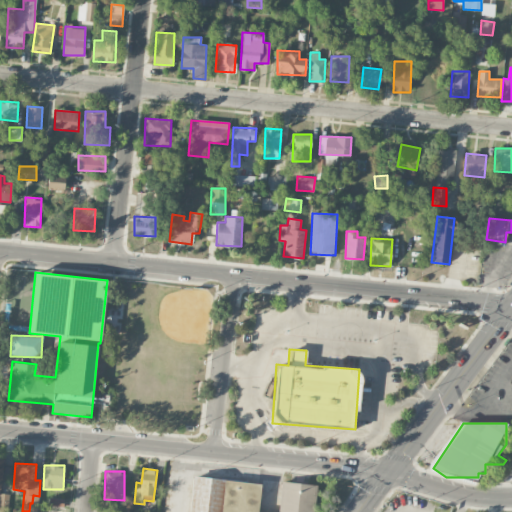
[(188,511),(313,511),(316,484),(282,481),(278,511),(257,511),(260,483),(192,476),(188,511)]
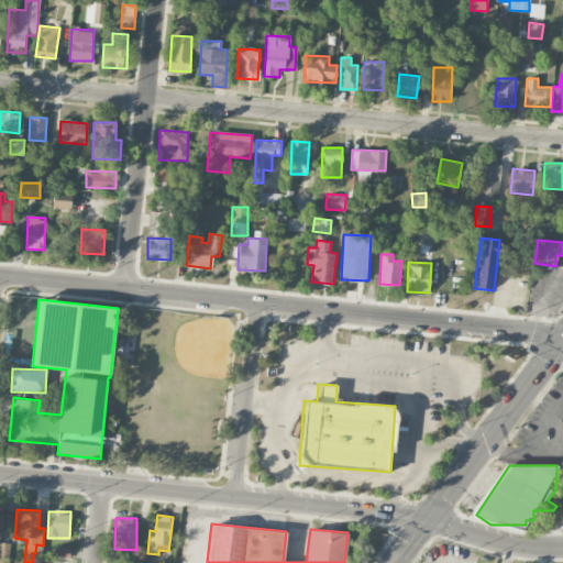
[(0,562),(6,562),(9,543),(1,542),(0,551),(0,562)]
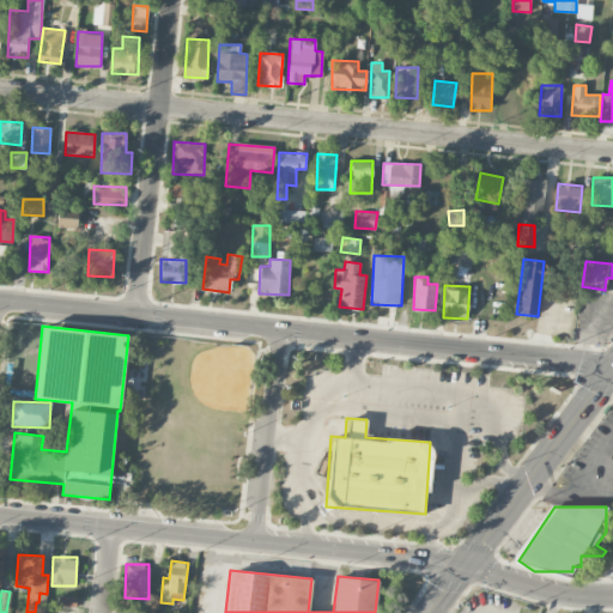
[(77,598),(60,596),(59,605),(76,607),(77,598)]
